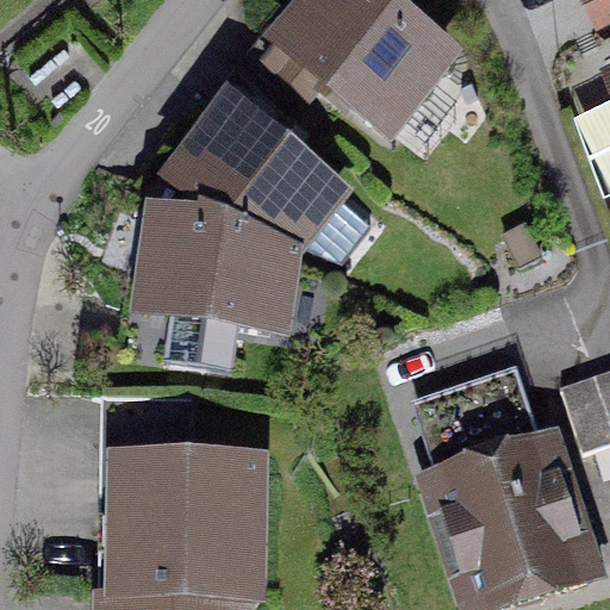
[(455,76),(354,0),(316,0),(267,66),(392,160),(455,76)]
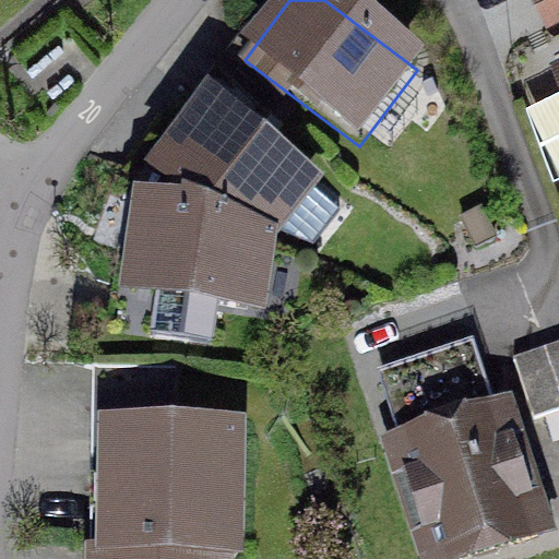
[(558,0),(532,0),(545,34),(558,28),(558,0)]
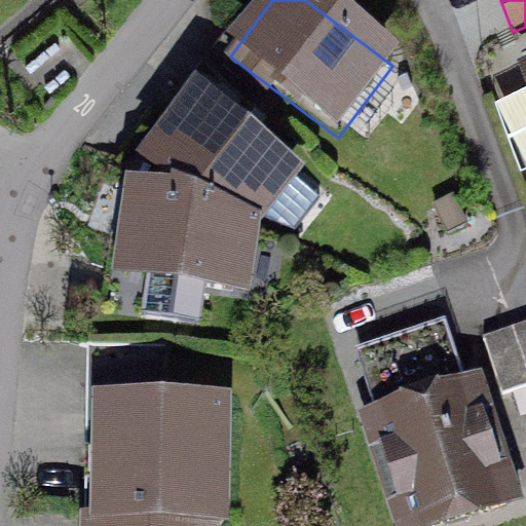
[(182,187),(179,194),(263,226),(303,187),(195,104),(146,159),(182,187)]
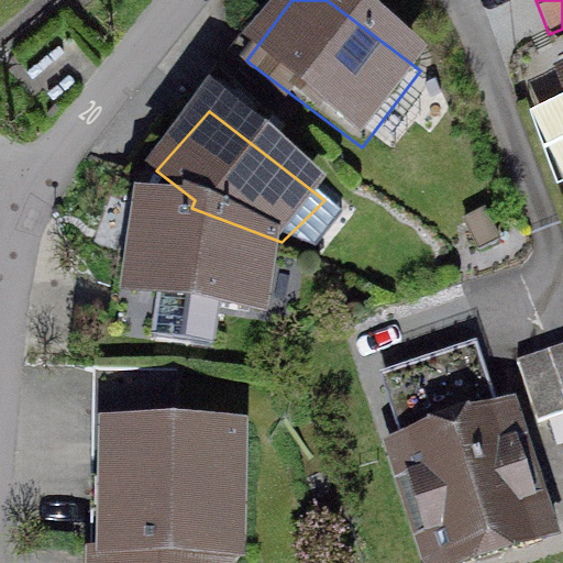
[(267,310),(282,242),(191,208),(189,218),(146,211),(132,290),(158,296),(152,339),(211,351),(220,305),(267,310)]
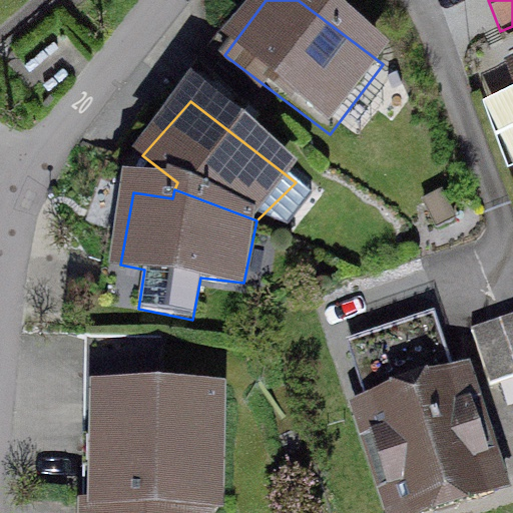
[(441,192),(424,200),(437,227),(454,219),(441,192)]
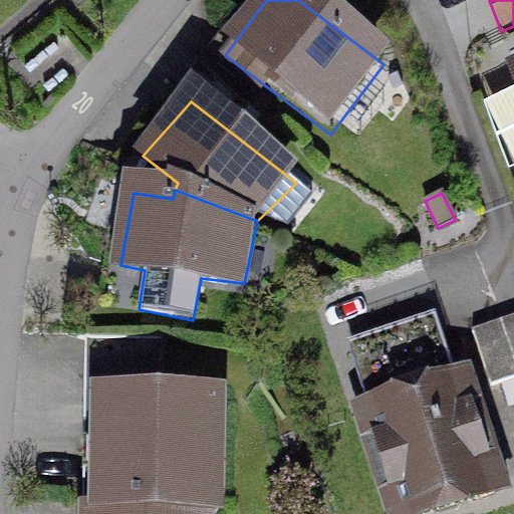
[(513,312),(473,326),(492,384),(513,377),(513,312)]
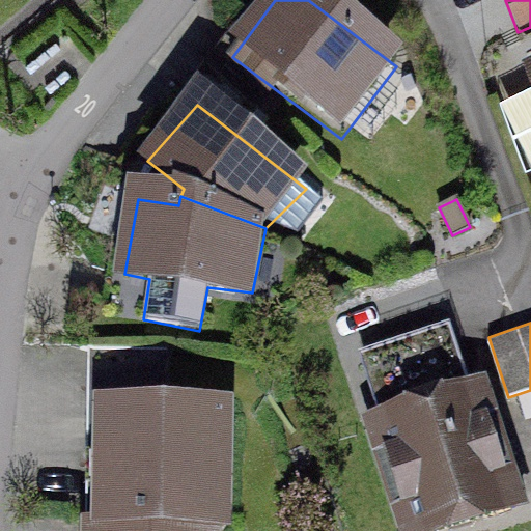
[(473,364),(350,402),(390,530),(412,530),(515,499),(473,364)]
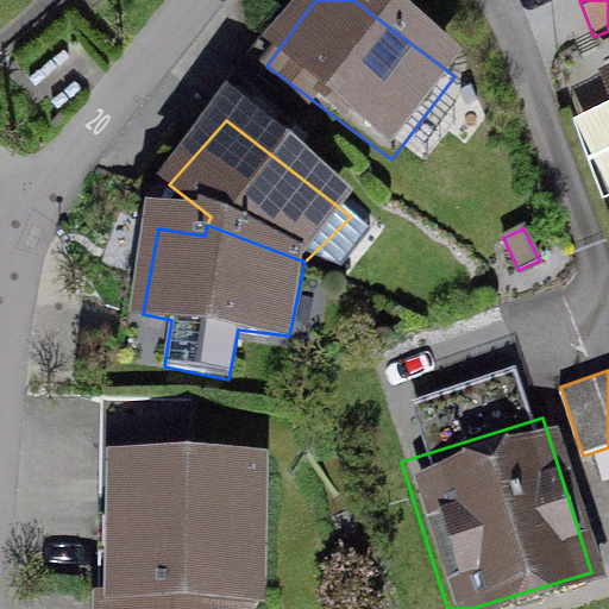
[(275,608),(277,481),(96,478),(94,608),(275,608)]
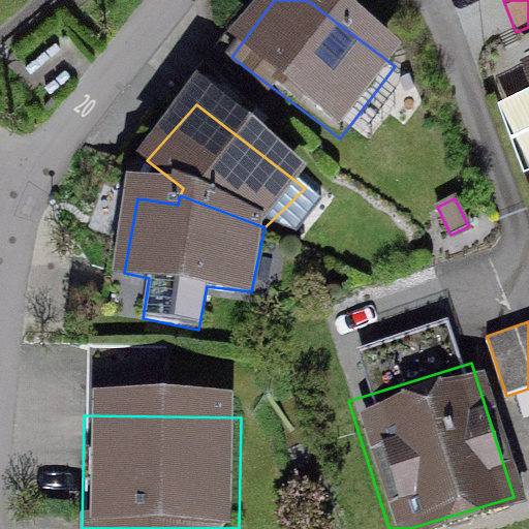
All buildings are outlined.
